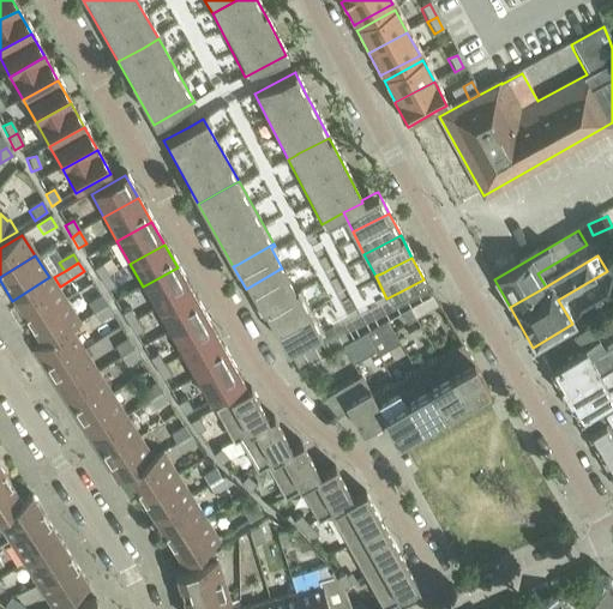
[(101,265),(92,271),(98,281),(100,282),(108,277),(101,265)]
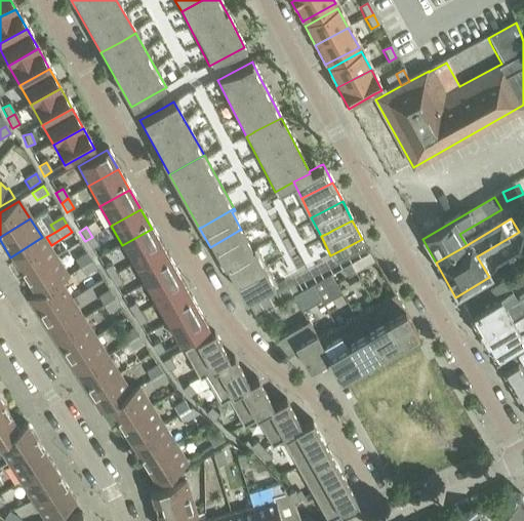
[(163,249),(152,229),(122,245),(133,266),(163,249)]
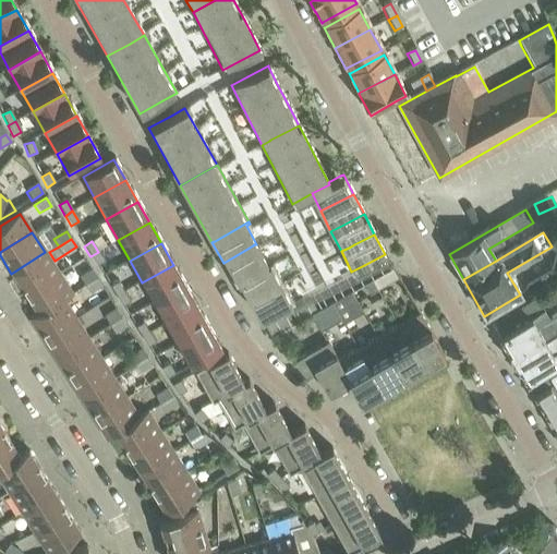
[(234,282),(238,280),(258,269),(271,262),(270,260),(266,262),(256,244),(254,244),(253,245),(223,263),(234,282)]
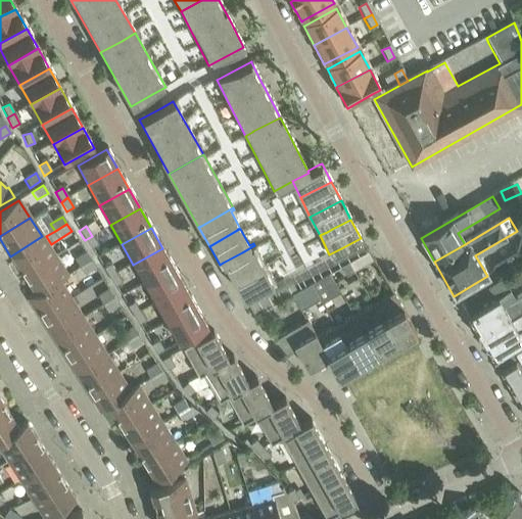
[(42,236),(10,256),(22,275),(53,255),(42,236)]
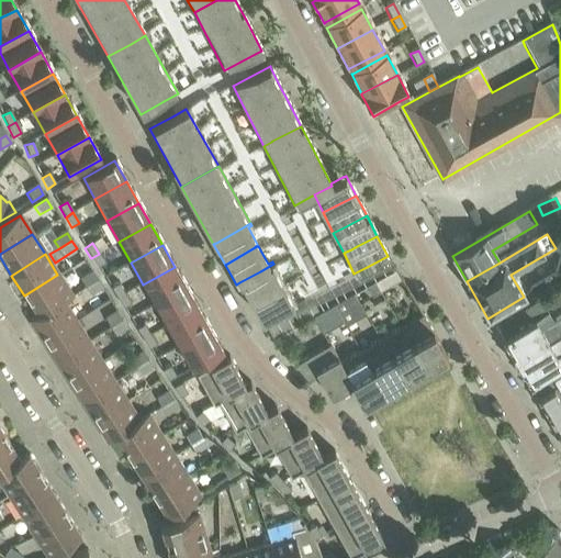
[(99,254),(91,258),(98,268),(105,264),(99,254)]
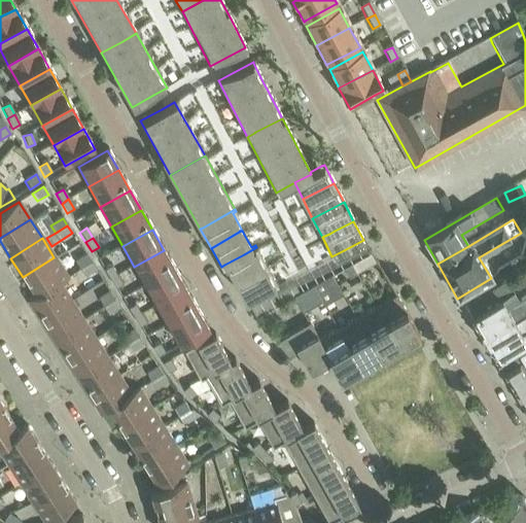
[(235,283),(253,272),(266,266),(256,247),(244,254),(224,265),(235,283)]
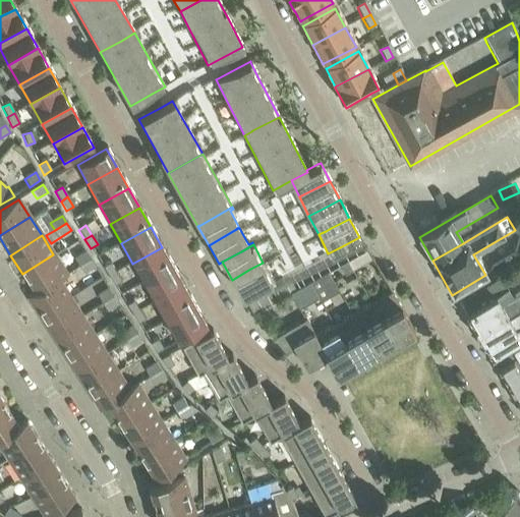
[(172,267),(162,247),(132,264),(143,283),(172,267)]
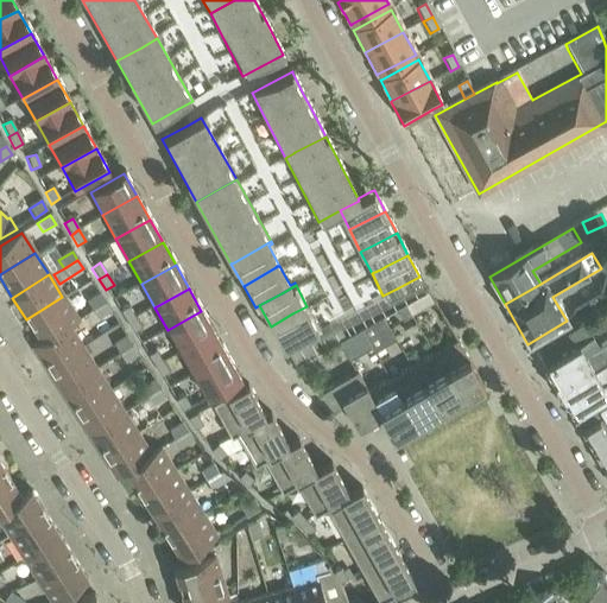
[(428,292),(404,306),(410,317),(422,310),(434,303),(428,292)]
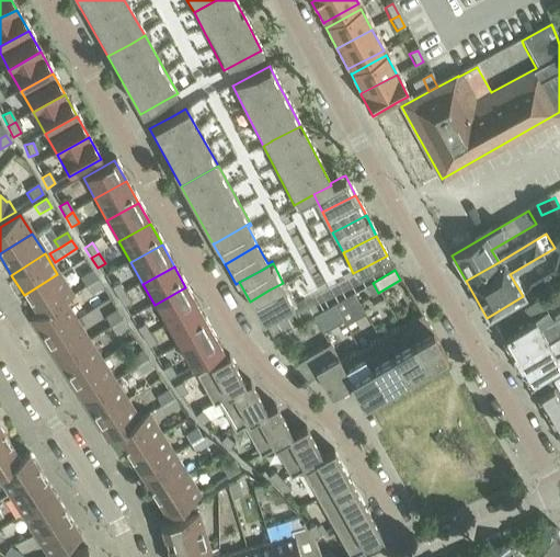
[(84,288),(96,281),(91,273),(79,281),(84,288)]
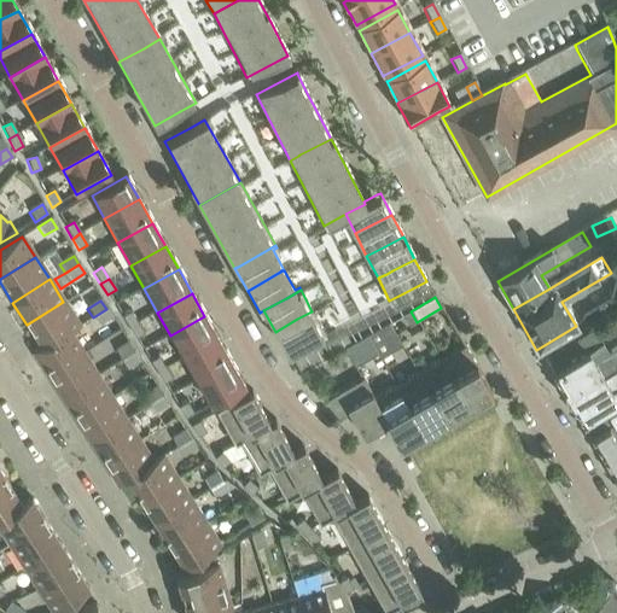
[(63,302),(27,325),(40,346),(73,332),(80,328),(63,302)]
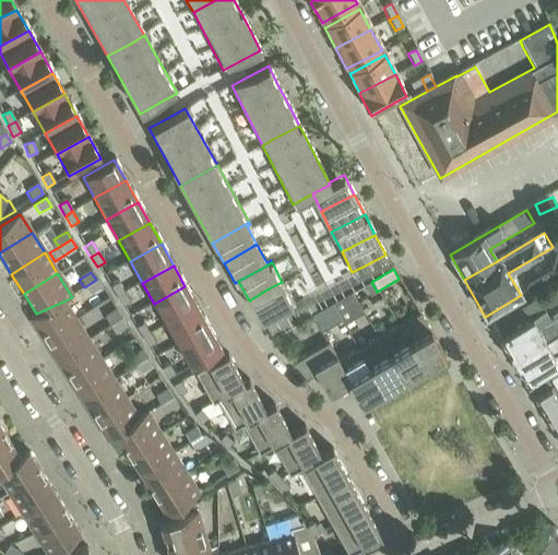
[(90,295),(102,287),(96,280),(84,287),(90,295)]
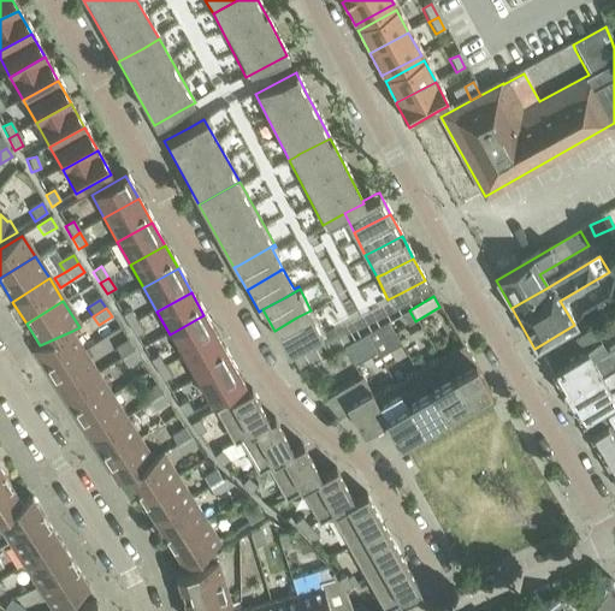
[(311,310),(296,318),(275,331),(287,351),(308,339),(323,331),(311,310)]
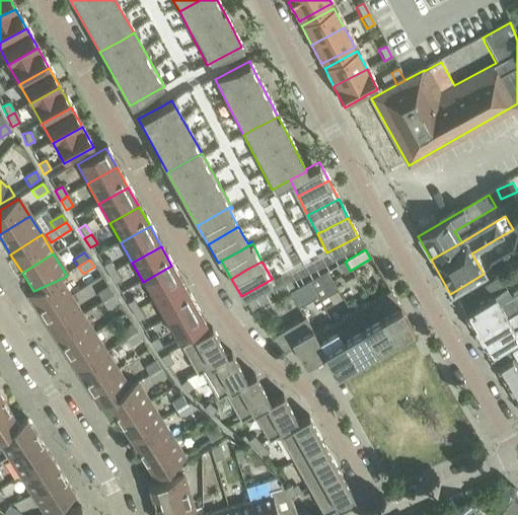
[(345,262),(336,267),(341,276),(350,271),(345,262)]
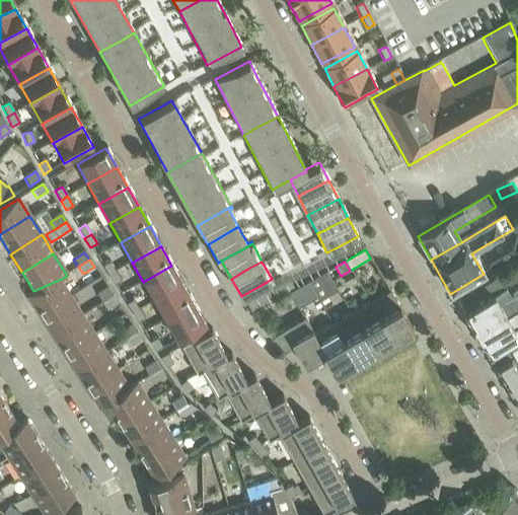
[(108,263),(101,267),(107,276),(115,272),(108,263)]
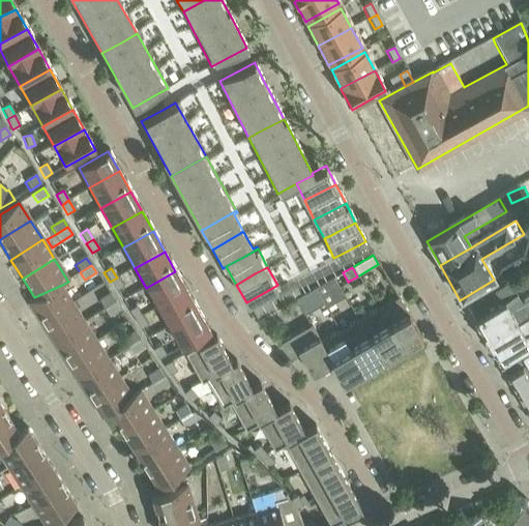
[(186,292),(175,271),(146,288),(157,309),(186,292)]
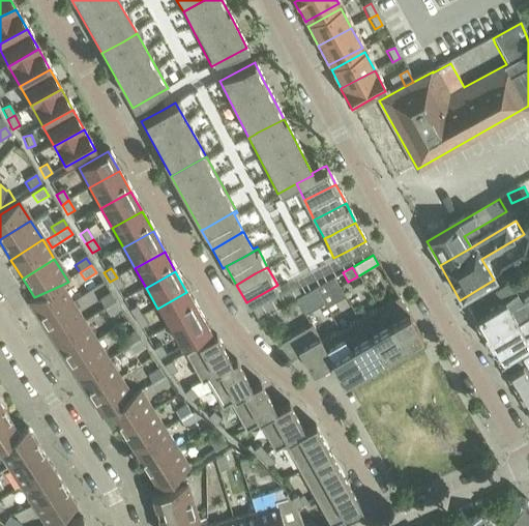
[(117,278),(110,282),(116,292),(123,287),(117,278)]
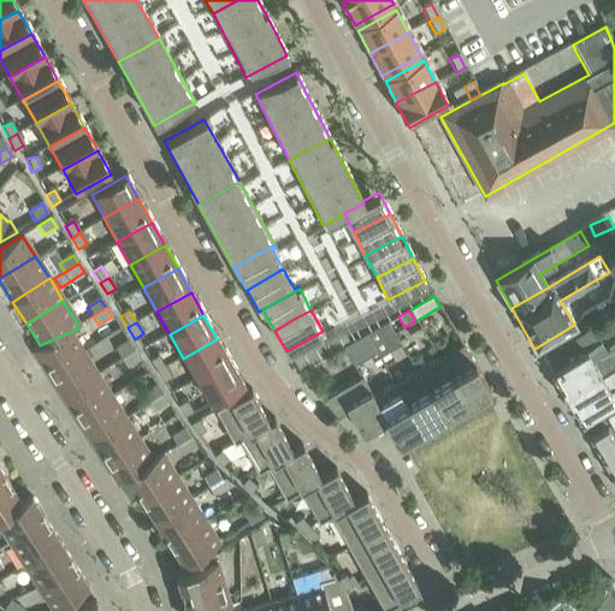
[(388,322),(362,337),(370,350),(396,336),(395,333),(388,322)]
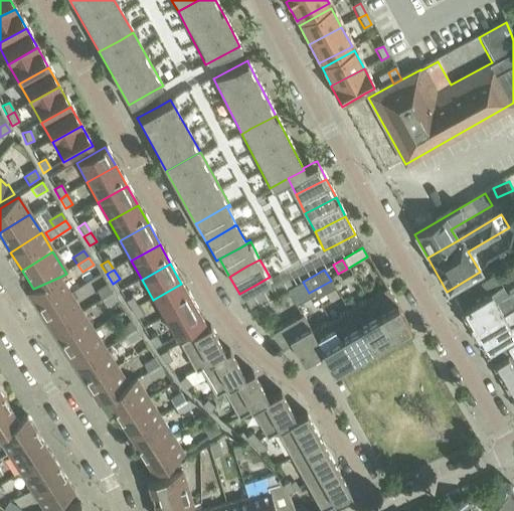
[(60,277),(33,289),(34,291),(26,296),(37,313),(70,292),(60,277)]
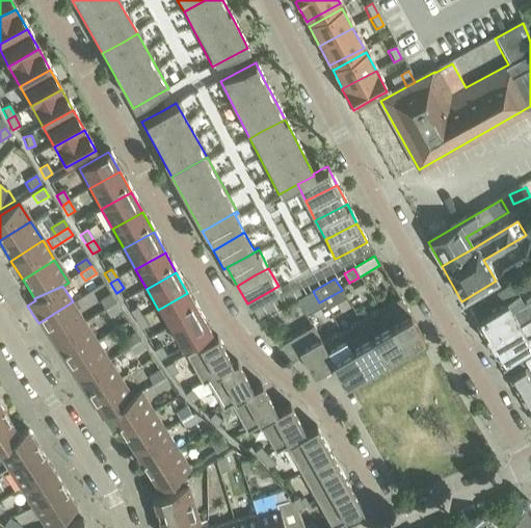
[(168,330),(198,313),(187,293),(158,310),(168,330)]
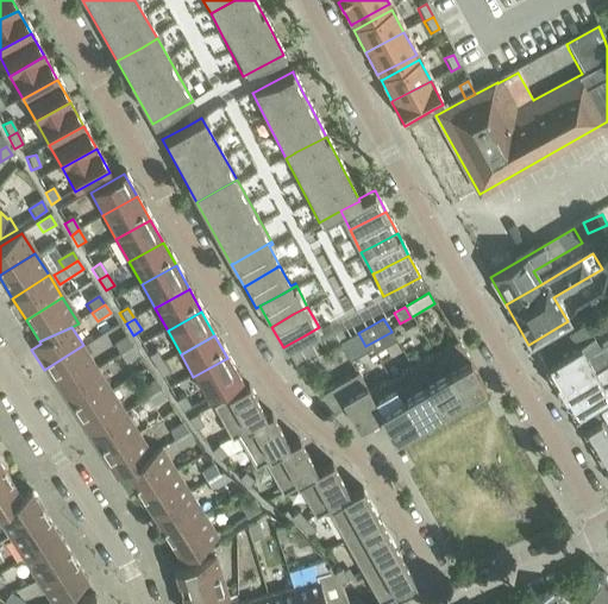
[(118,357),(132,347),(126,339),(113,347),(118,357)]
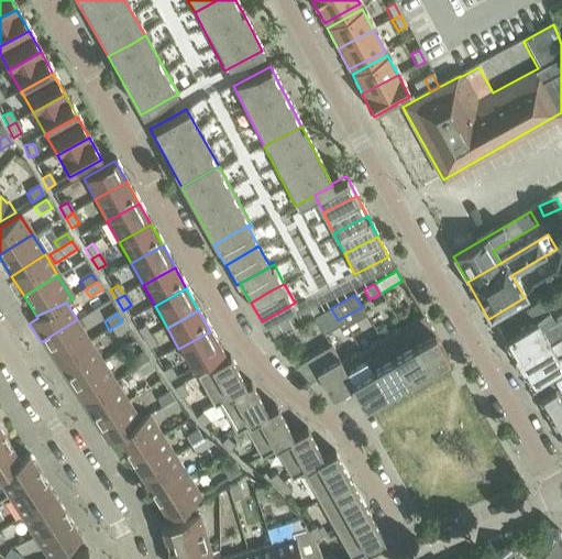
[(326,324),(320,314),(310,319),(316,329),(326,324)]
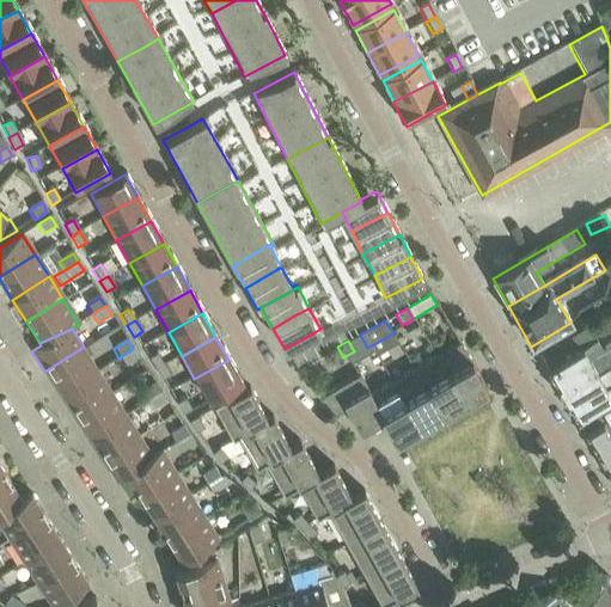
[(581,349),(545,371),(556,388),(560,394),(596,373),(610,363),(610,347),(602,353),(599,354),(592,343),(581,349)]
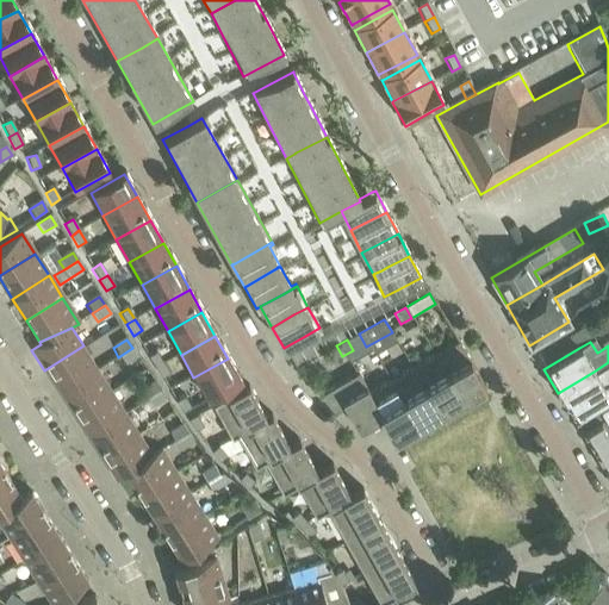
[(314,343),(290,356),(289,356),(293,366),(318,353),(314,343)]
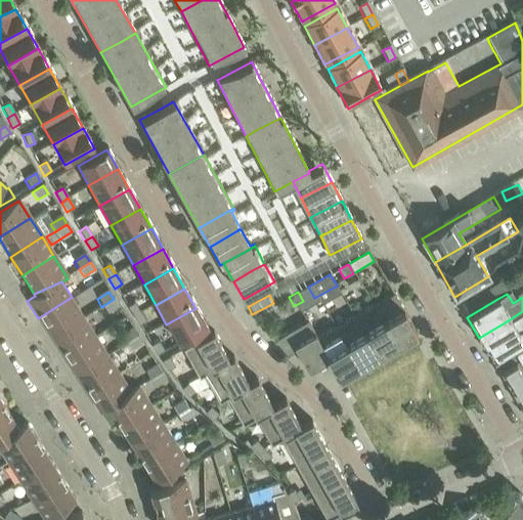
[(393,295),(374,306),(396,345),(416,334),(393,295)]
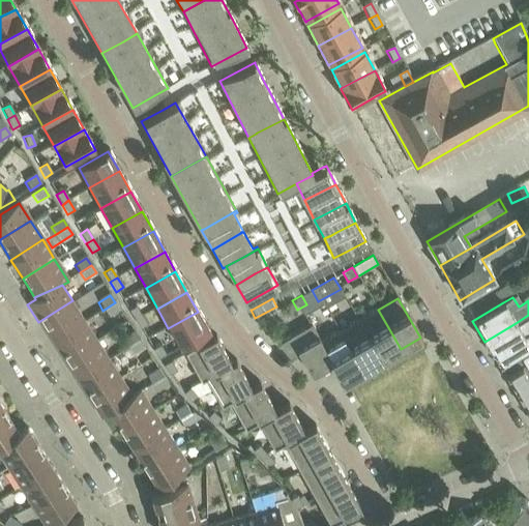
[(72,300),(38,322),(51,342),(85,320),(72,300)]
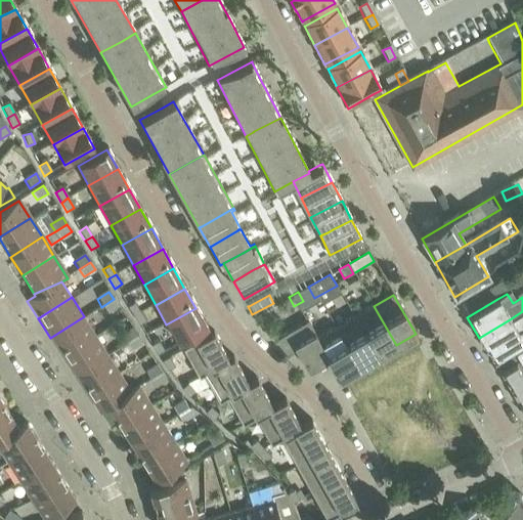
[(106,314),(118,307),(114,299),(101,307),(106,314)]
